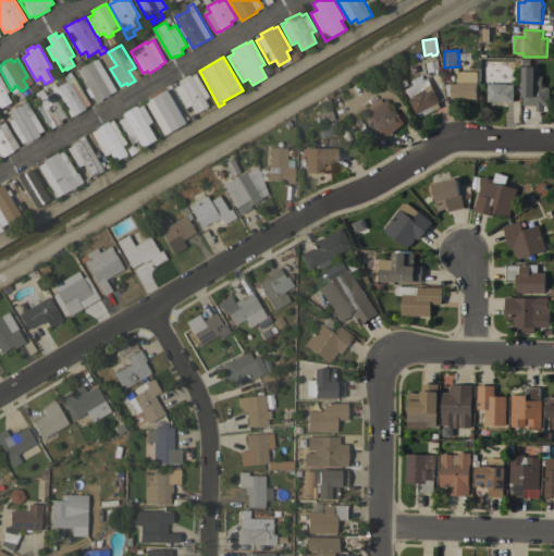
[(118,90),(110,95),(110,97),(107,98),(107,97),(102,99),(103,100),(100,102),(99,101),(98,102),(95,96),(91,98),(87,89),(89,88),(79,71),(99,59),(118,90)]
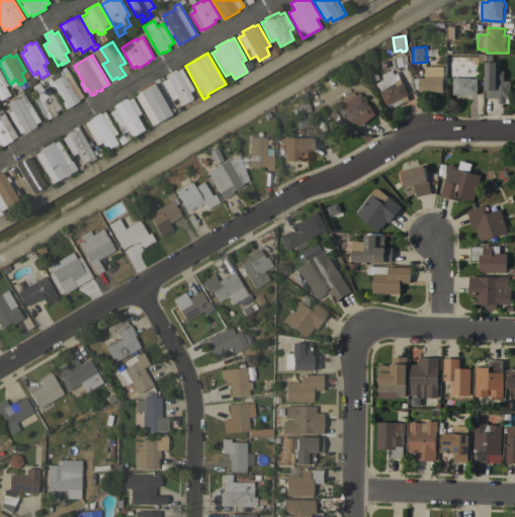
[(485,56),(495,56),(495,63),(499,63),(499,65),(501,65),(501,72),(506,72),(506,82),(512,82),(512,99),(507,99),(507,104),(500,104),(500,99),(488,99),(488,91),(485,91),(485,56)]
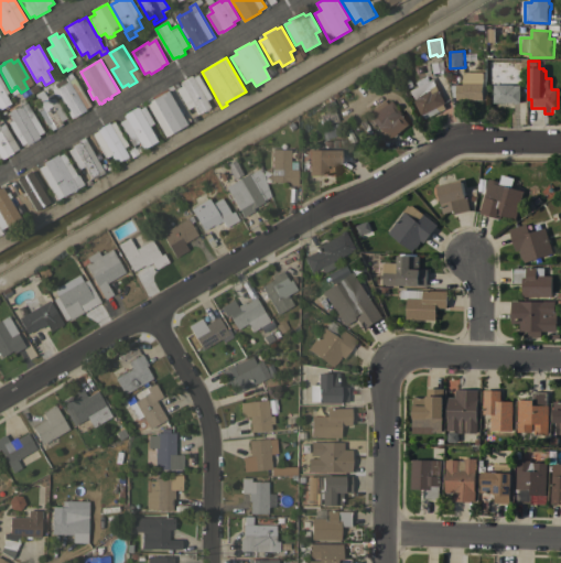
[(432,77),(430,65),(442,63),(444,75),(432,77)]
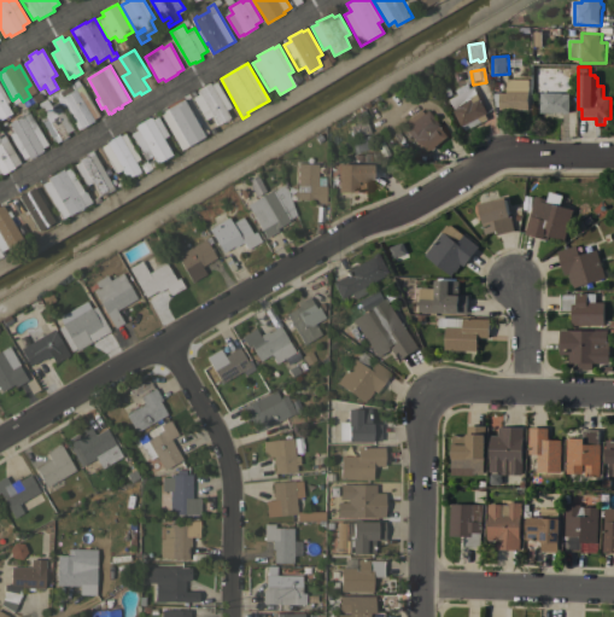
[(63,102),(65,100),(62,92),(75,85),(74,83),(80,80),(101,116),(95,120),(95,121),(94,122),(85,128),(83,128),(82,128),(81,126),(77,127),(63,102)]
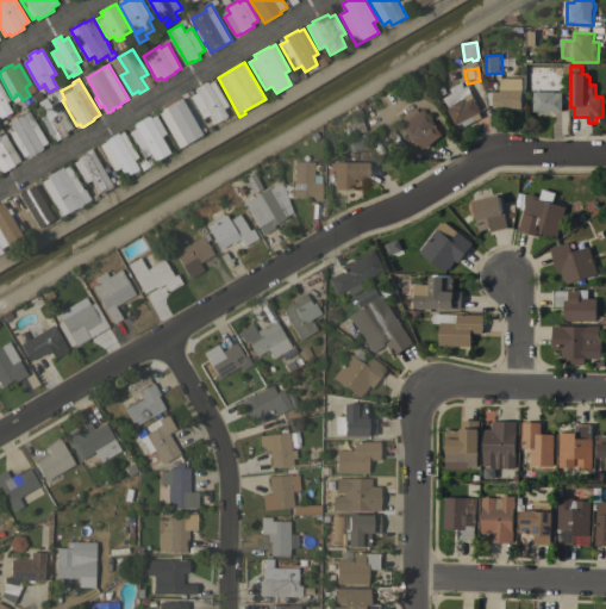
[(524,110),(494,110),(494,106),(488,106),(488,93),(503,93),(503,80),(524,80),(524,110)]
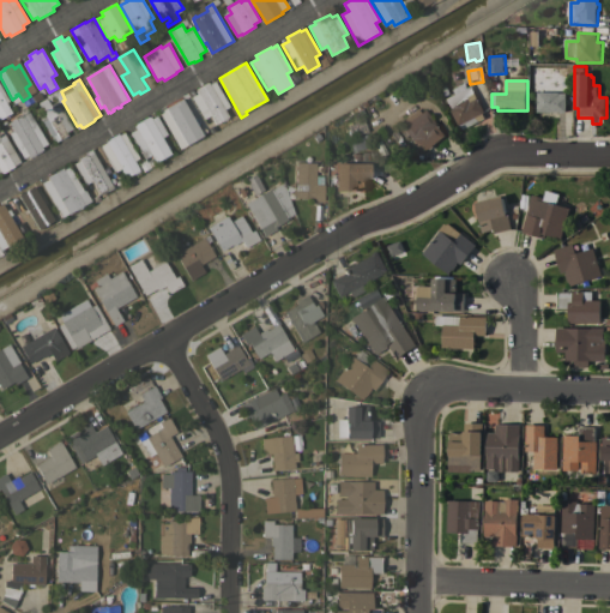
[(0,82),(11,101),(7,103),(13,113),(1,120),(0,118),(0,82)]
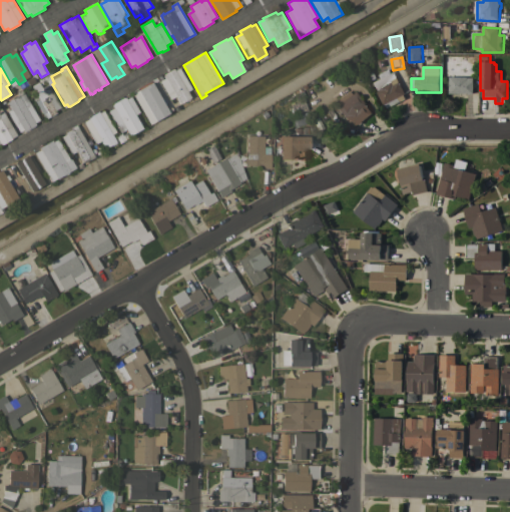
[(192,89),(188,91),(191,98),(181,104),(176,96),(171,99),(160,81),(166,78),(164,75),(175,69),(176,70),(180,68),(192,89)]
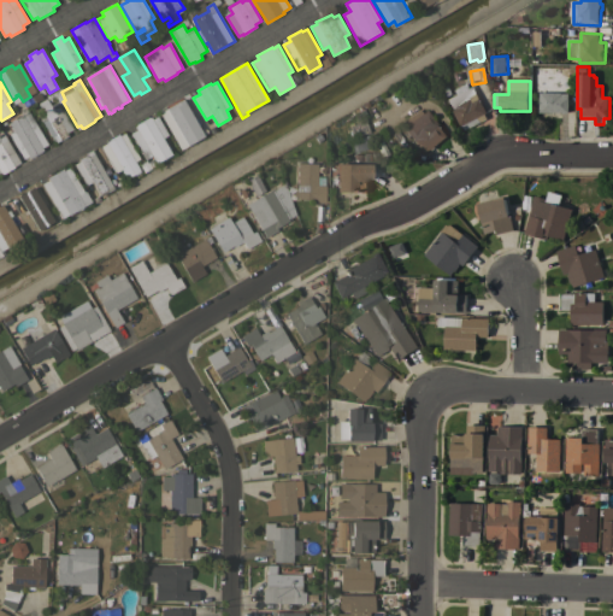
[(475,86),(489,113),(487,115),(489,119),(465,132),(448,100),(475,86)]
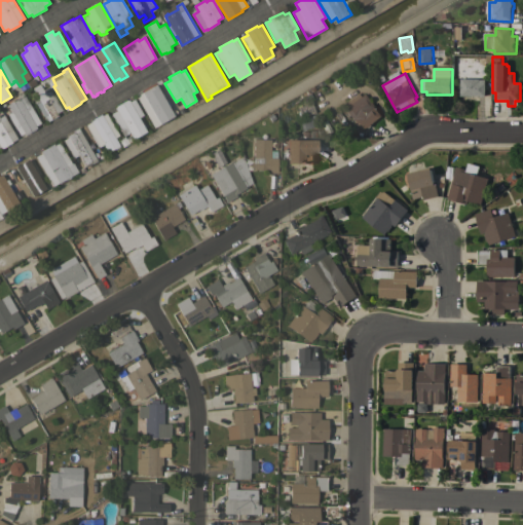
[(486,98),(461,98),(461,81),(487,81),(486,98)]
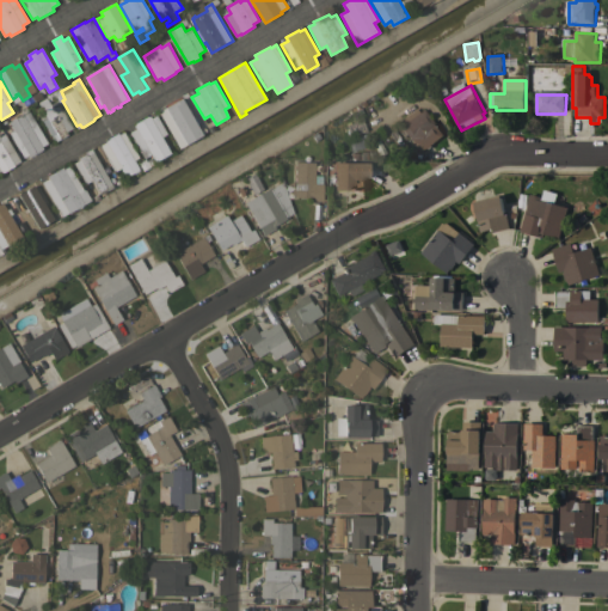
[(74,128),(67,132),(69,135),(56,142),(41,115),(45,111),(41,103),(49,98),(53,105),(59,102),(74,128)]
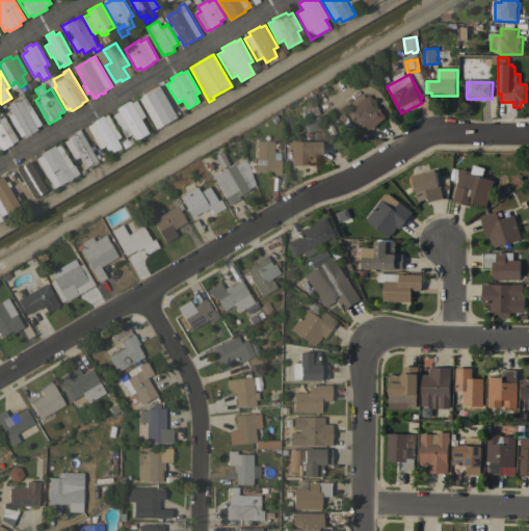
[(180,115),(157,129),(140,100),(146,96),(144,94),(158,86),(159,88),(163,86),(180,115)]
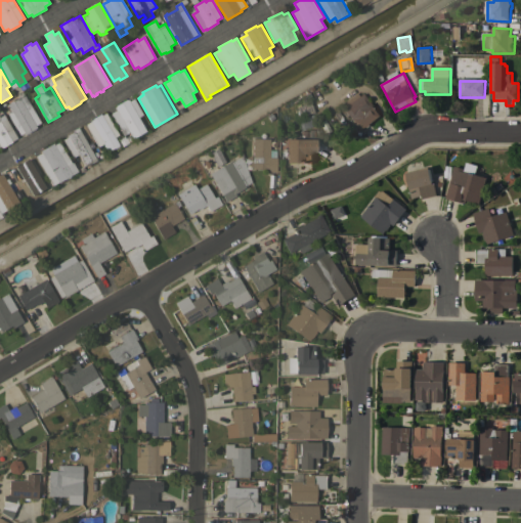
[(382,117),(371,125),(372,126),(368,129),(367,128),(362,131),(353,119),(350,122),(342,112),(345,109),(343,105),(358,93),(360,96),(364,94),(382,117)]
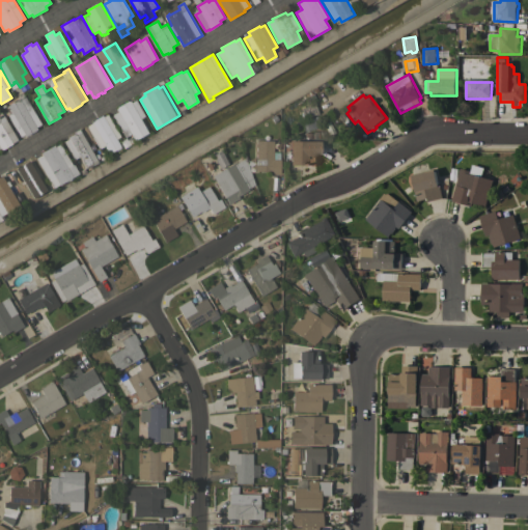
[(43,124),(37,128),(38,130),(36,131),(37,132),(28,137),(28,136),(26,137),(25,135),(22,137),(9,116),(14,114),(9,106),(22,99),(22,100),(27,98),(43,124)]
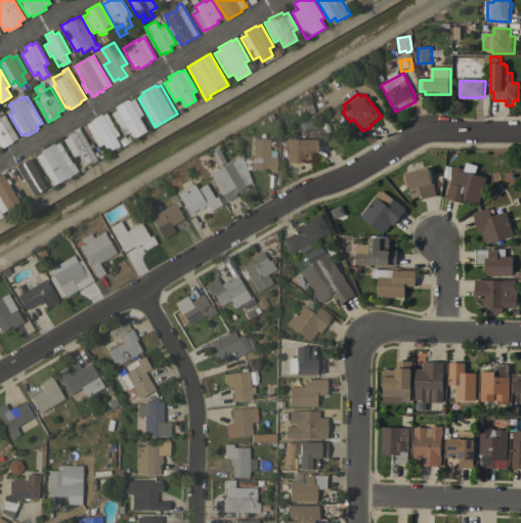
[(143,115),(139,117),(146,131),(134,138),(130,132),(125,135),(112,114),(118,111),(116,107),(129,99),(130,101),(135,98),(143,115)]
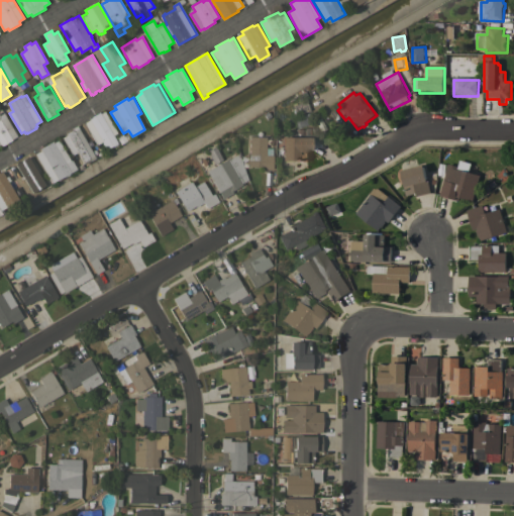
[(85,123),(91,120),(90,119),(101,113),(101,114),(105,112),(118,133),(113,135),(118,142),(107,149),(103,141),(98,144),(85,123)]
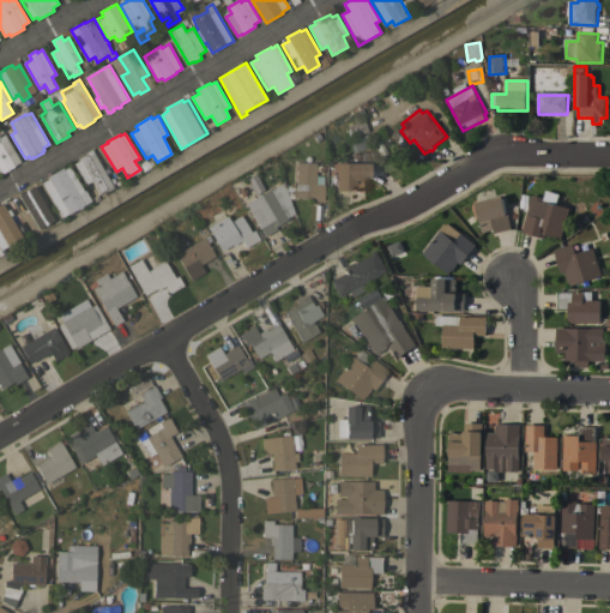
[(22,162),(16,166),(16,167),(14,168),(5,174),(4,174),(2,174),(1,173),(0,173),(0,139),(2,143),(10,139),(22,162)]
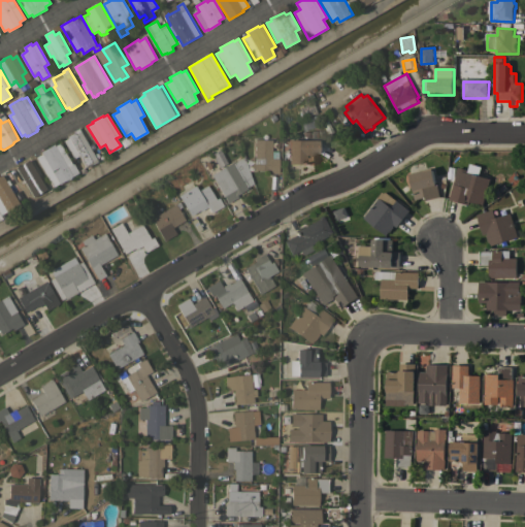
[(64,141),(70,138),(68,135),(79,129),(81,131),(80,132),(88,144),(90,142),(94,151),(92,152),(96,160),(86,166),(79,156),(74,159),(64,141)]
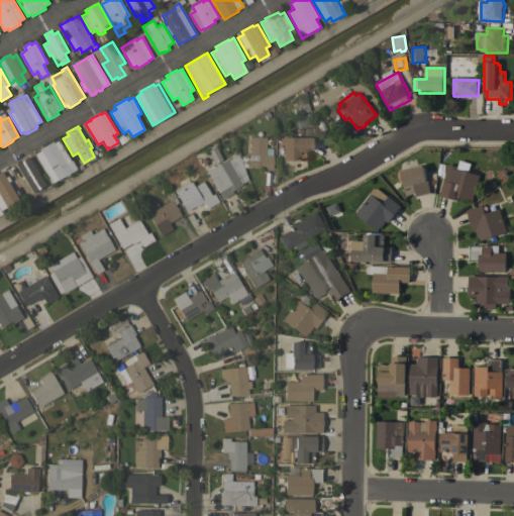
[(284,137),(297,137),(297,136),(313,137),(313,151),(310,151),(309,163),(298,163),(298,162),(284,161),(284,137)]
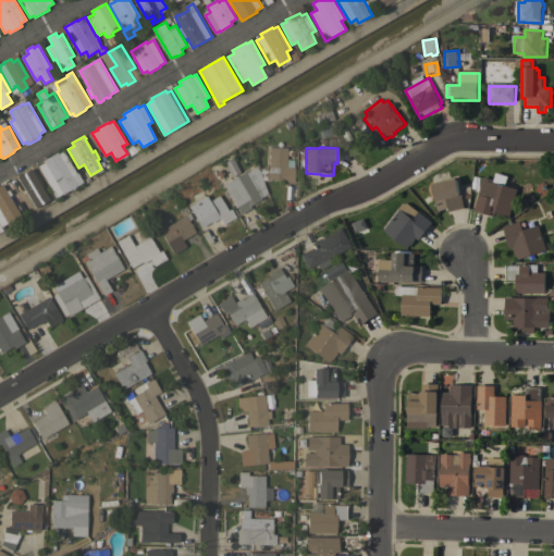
[(295,168),(296,168),(295,183),(283,183),(283,180),(270,180),(271,148),(288,148),(287,159),(295,160),(295,168)]
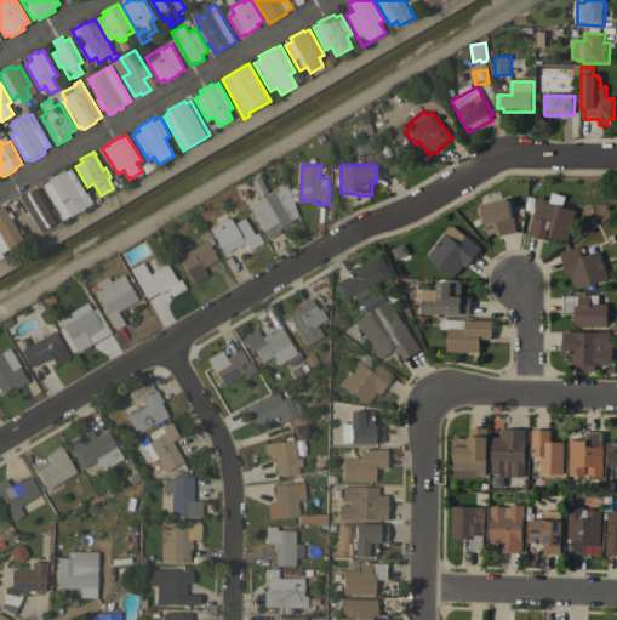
[(43,186),(50,181),(49,180),(64,170),(66,172),(70,169),(91,204),(68,217),(69,220),(66,222),(64,219),(63,220),(43,186)]
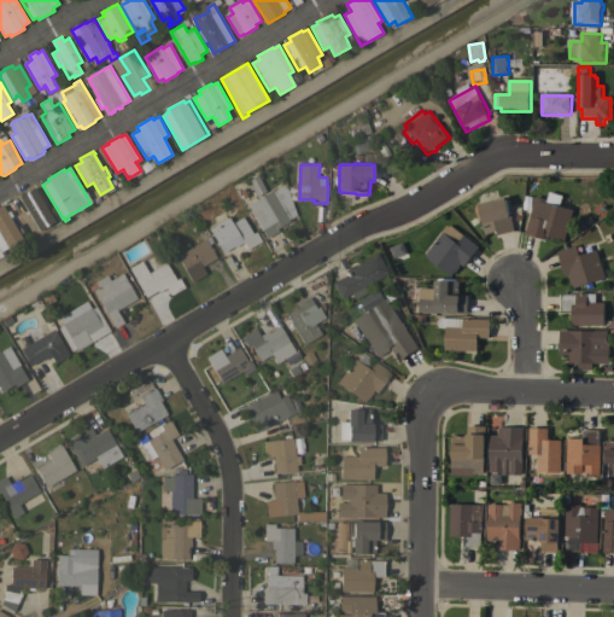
[(249,205),(274,191),(287,184),(297,211),(288,216),(291,221),(279,228),(280,232),(268,239),(249,205)]
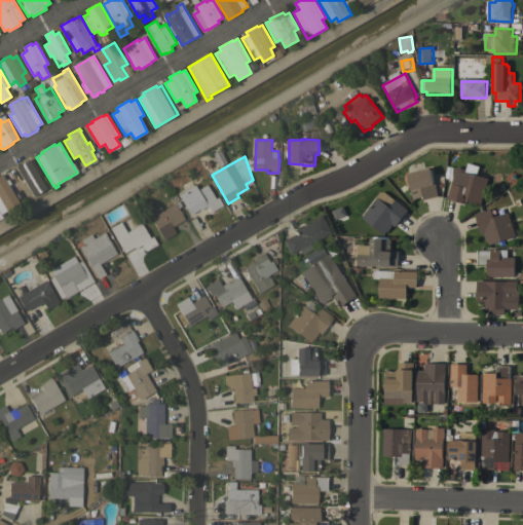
[(10,171),(15,167),(15,166),(29,159),(34,157),(43,174),(39,177),(44,186),(26,197),(10,171)]
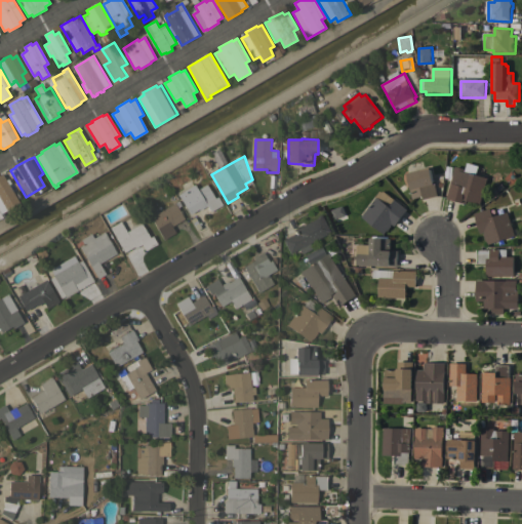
[(432,168),(435,183),(436,183),(439,197),(426,200),(425,197),(414,200),(411,189),(412,189),(409,174),(411,173),(409,166),(424,163),(426,170),(432,168)]
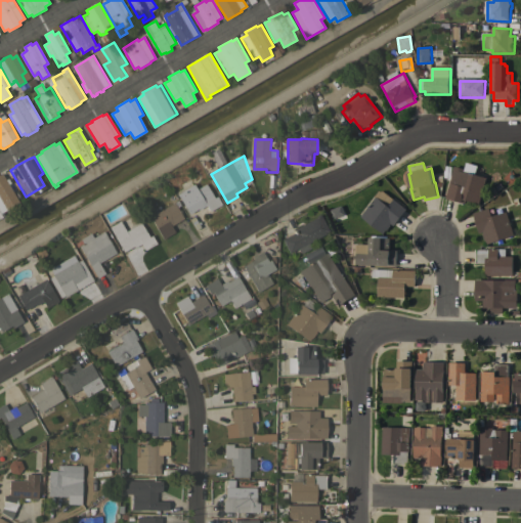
[(480,205),(468,201),(467,205),(447,200),(451,183),(452,184),(456,170),(487,178),(480,205)]
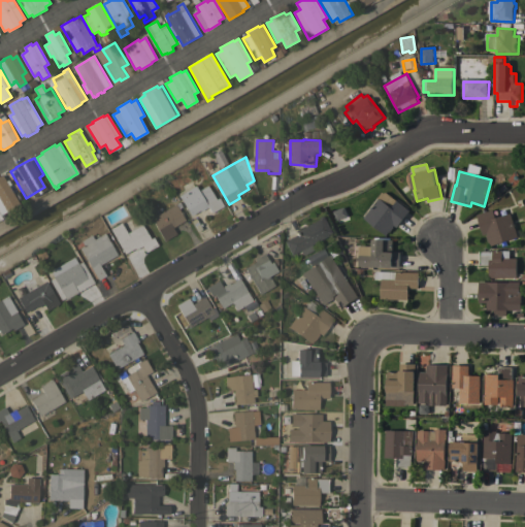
[(0,176),(2,175),(19,205),(0,216),(0,176)]
